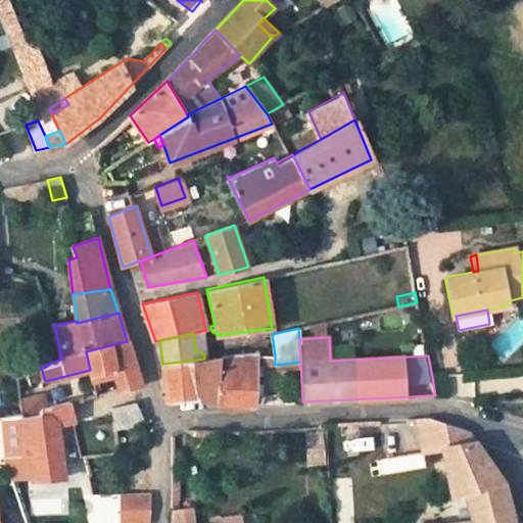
[(115,375),(119,389),(140,384),(127,341),(86,351),(90,370),(92,380),(97,379),(96,372),(114,369),(115,375)]
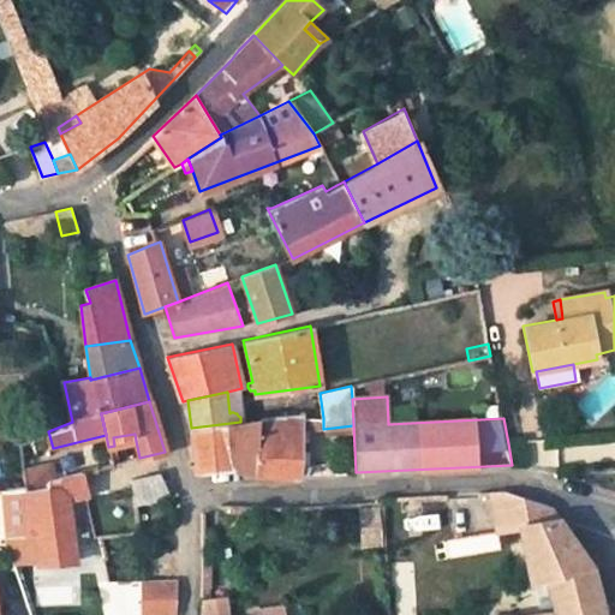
[(305,475),(308,451),(292,452),(294,418),(258,419),(255,471),(291,476),(305,475)]
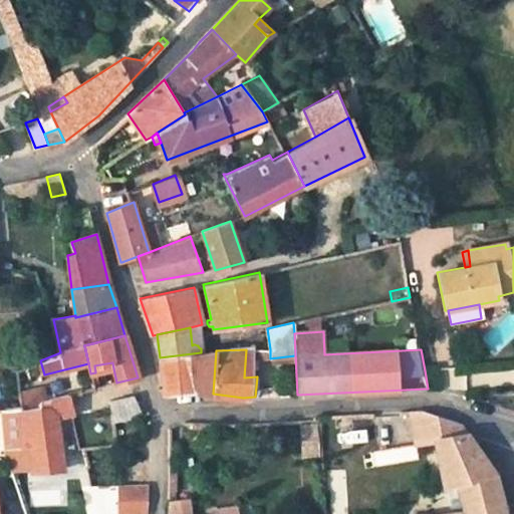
[(201,352),(160,357),(166,394),(189,391),(213,394),(216,350),(201,352)]
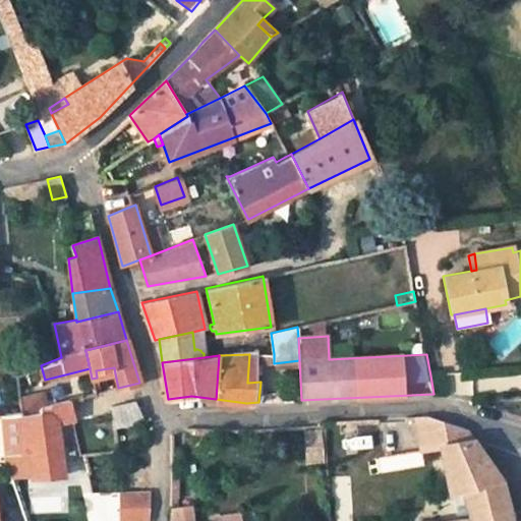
[(114,367),(96,370),(97,378),(115,373),(114,367)]
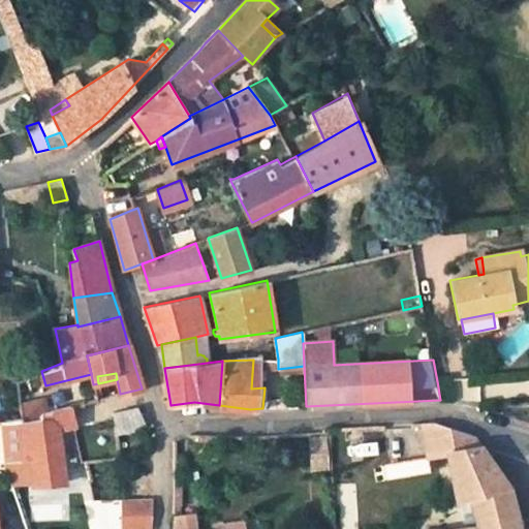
[(21,403),(22,418),(48,412),(43,398),(21,403)]
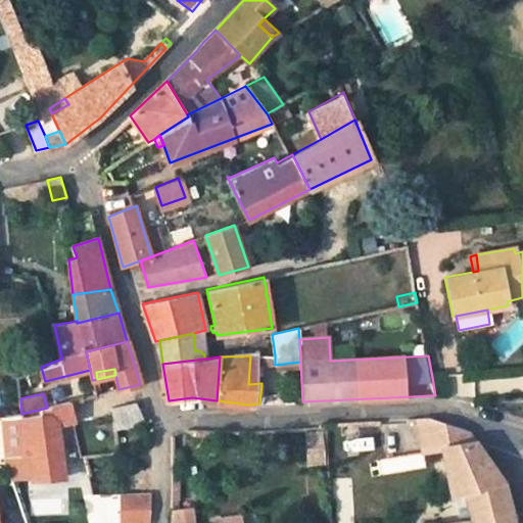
[(114,428),(145,421),(136,401),(112,408),(114,428)]
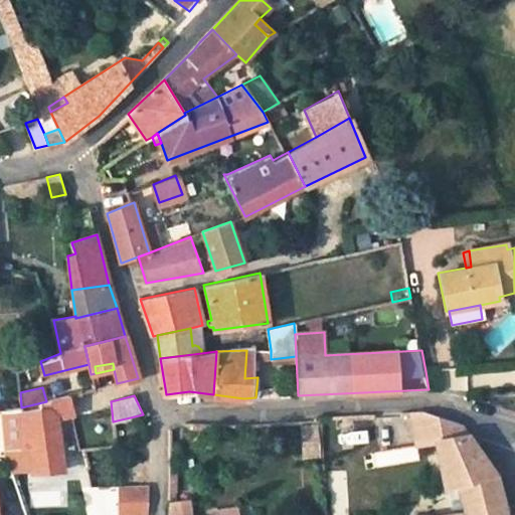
[(60,471),(58,418),(72,415),(68,396),(46,401),(21,407),(24,447),(18,448),(22,473),(30,471),(30,472),(60,471)]
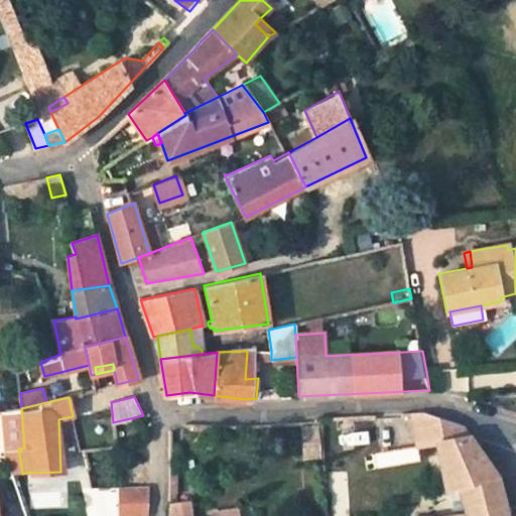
[(426,411),(410,412),(416,445),(436,441),(469,436),(460,422),(426,411)]
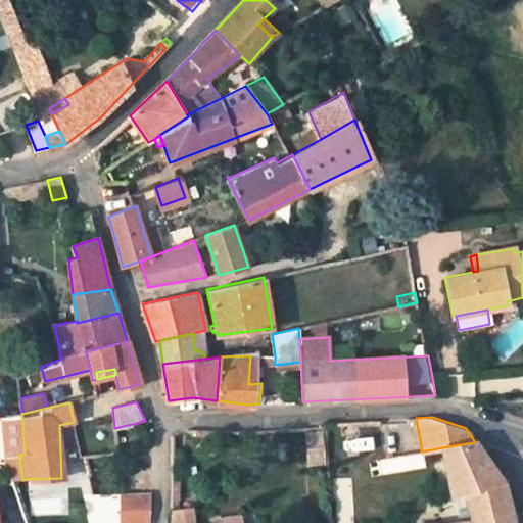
[(321,433),(305,434),(307,465),(323,464),(321,433)]
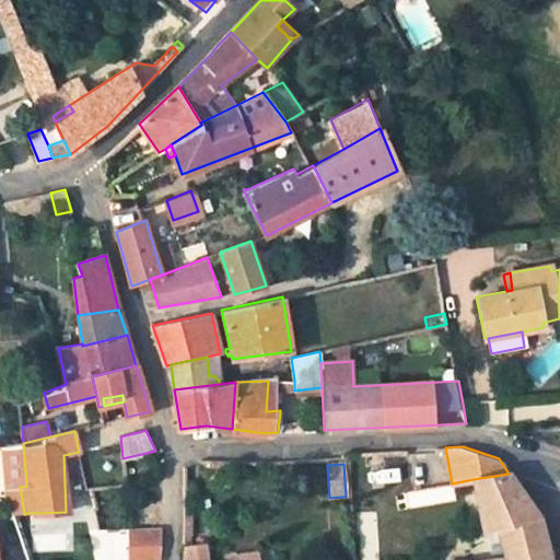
[(509,474),(474,479),(483,529),(499,526),(506,556),(481,559),(549,559),(549,552),(539,518),(509,474)]
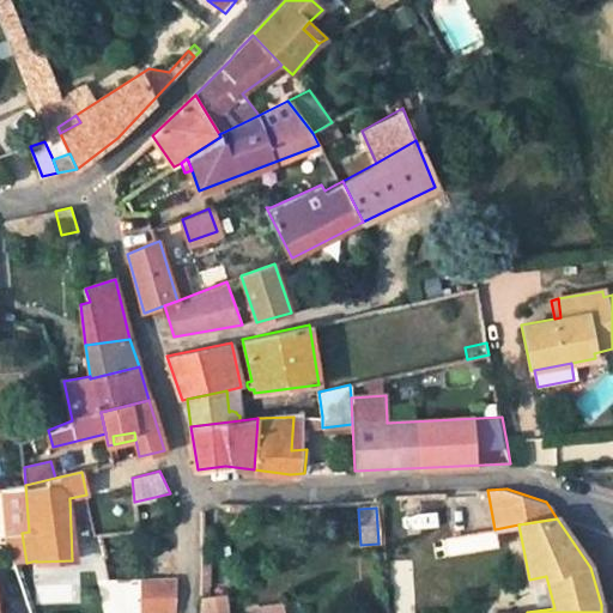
[(139,612),(173,612),(176,572),(140,578),(139,612)]
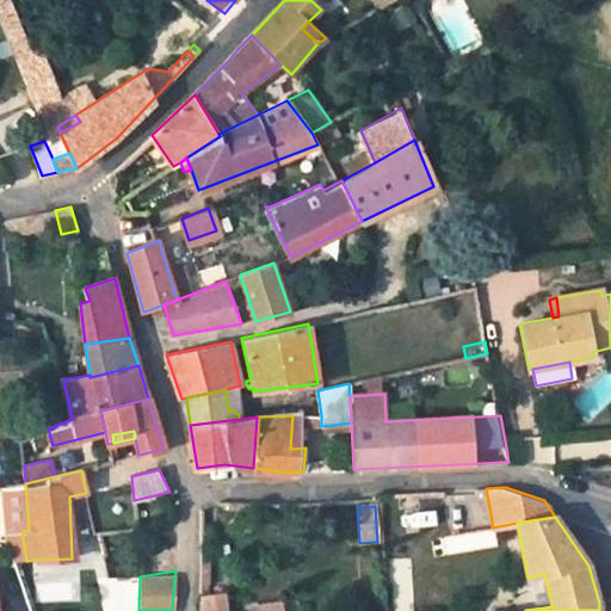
[(199,598),(197,610),(278,610),(278,602),(258,605),(254,610),(228,610),(227,594),(199,598)]
